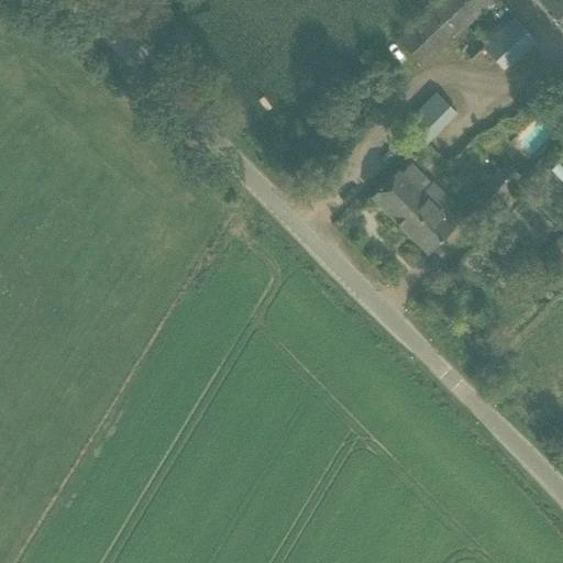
[(441,0),(397,41),(422,69),(496,0),(441,0)]
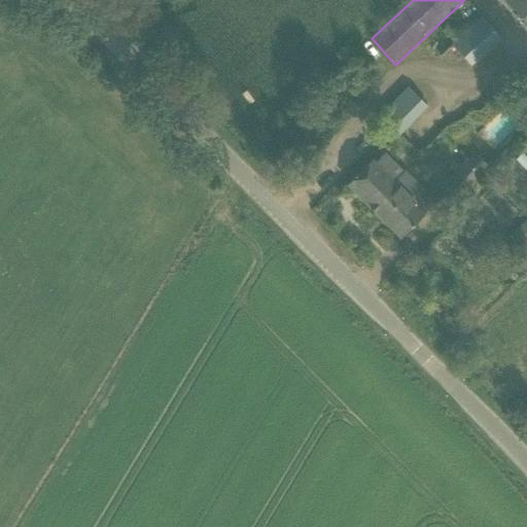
[(526,0),(505,0),(526,23),(526,0)]
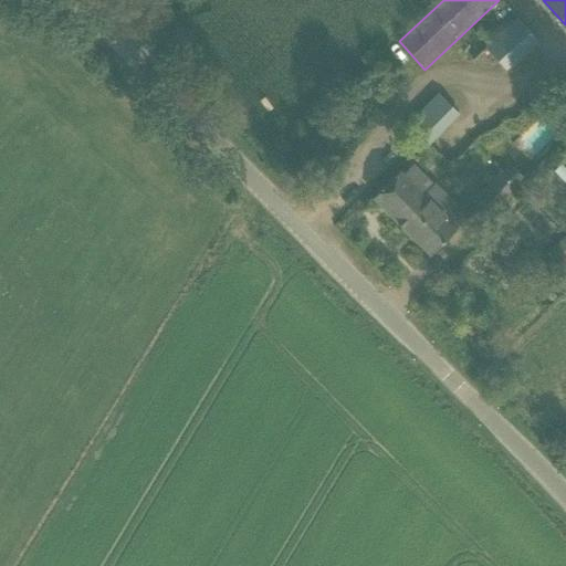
[(485,48),(505,70),(537,41),(516,19),(485,48)]
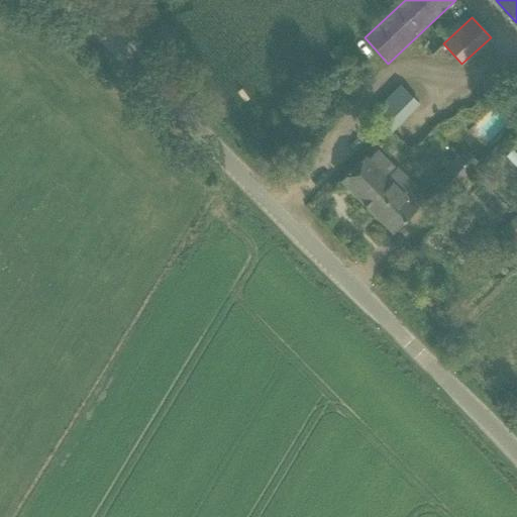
[(373,114),(392,132),(421,103),(402,85),(373,114)]
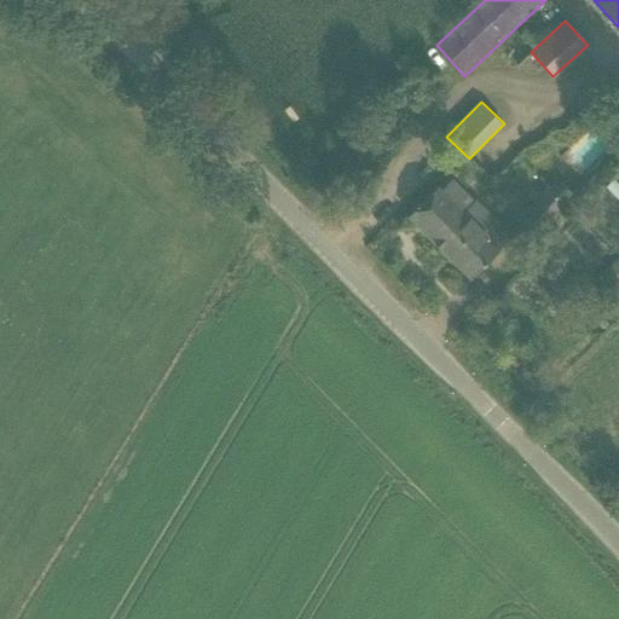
[(618,185),(613,179),(605,187),(618,201),(618,185)]
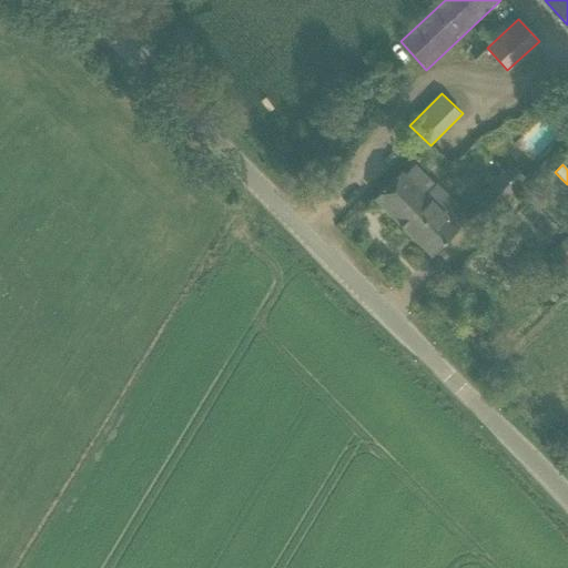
[(469,209),(485,223),(523,185),(521,183),(525,180),(513,168),(509,171),(508,170),(469,209)]
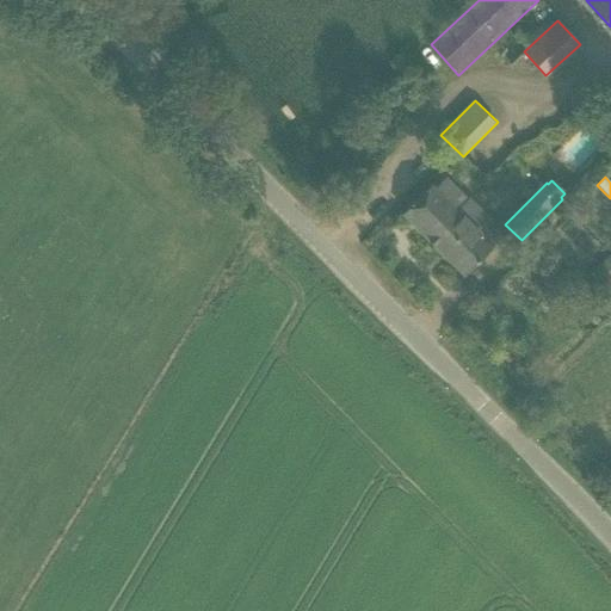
[(433,185),(403,214),(464,276),(506,235),(470,199),(458,210),(433,185)]
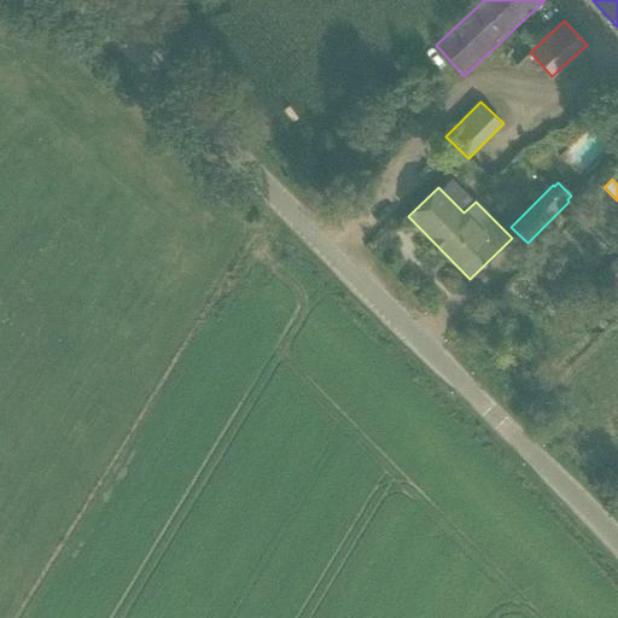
[(617,260),(599,278),(611,291),(617,285),(617,260)]
